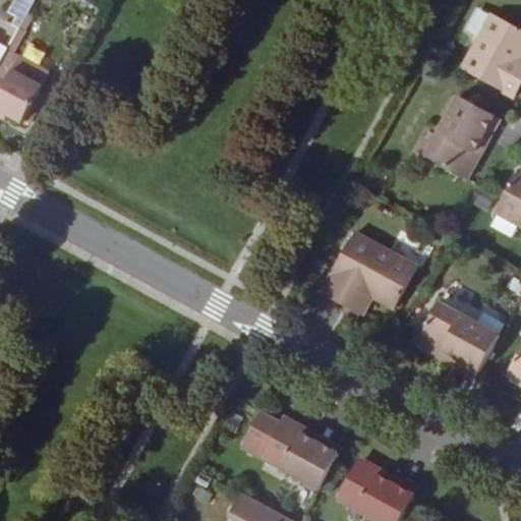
[(520,29),(494,13),(463,69),(501,91),(514,97),(520,83),(520,68),(518,67),(520,61),(520,29)]
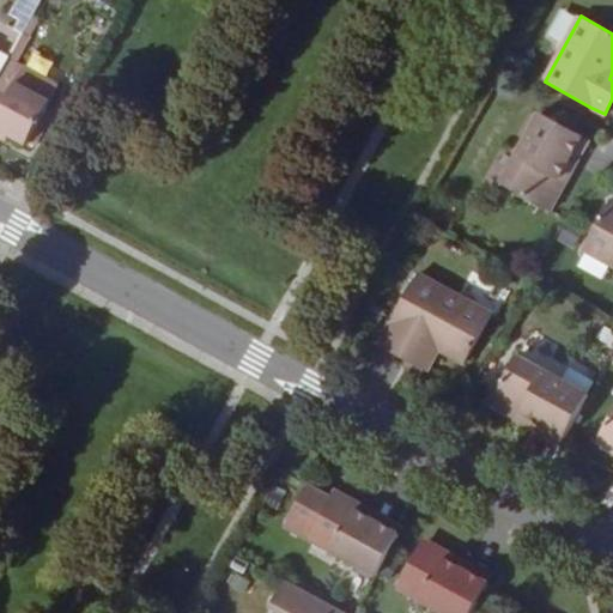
[(7,58),(0,71),(0,89),(7,93),(23,65),(7,58)]
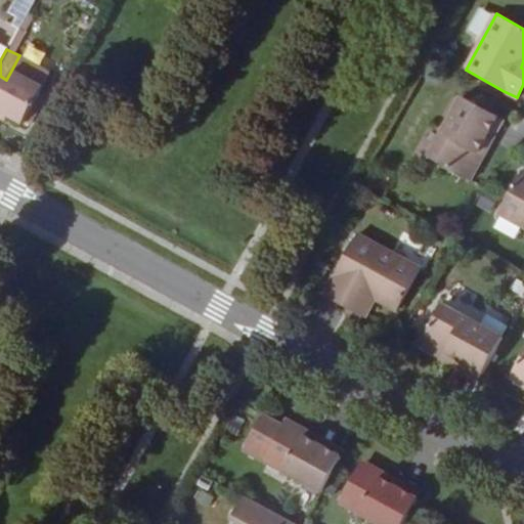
[(0,76),(0,111),(7,115),(22,123),(49,73),(19,55),(6,80),(0,76)]
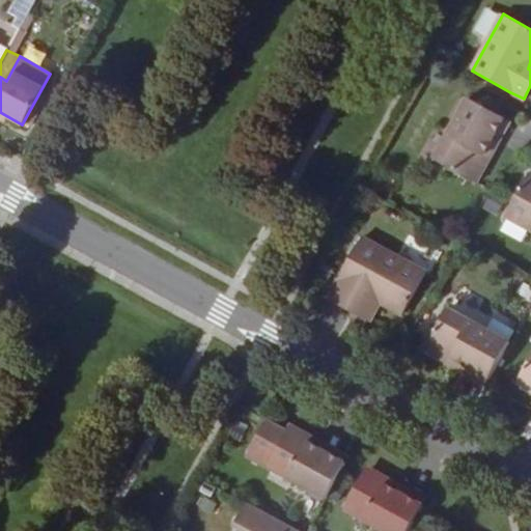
[(436,159),(476,183),(490,159),(483,156),(504,118),(498,114),(469,99),(436,159)]
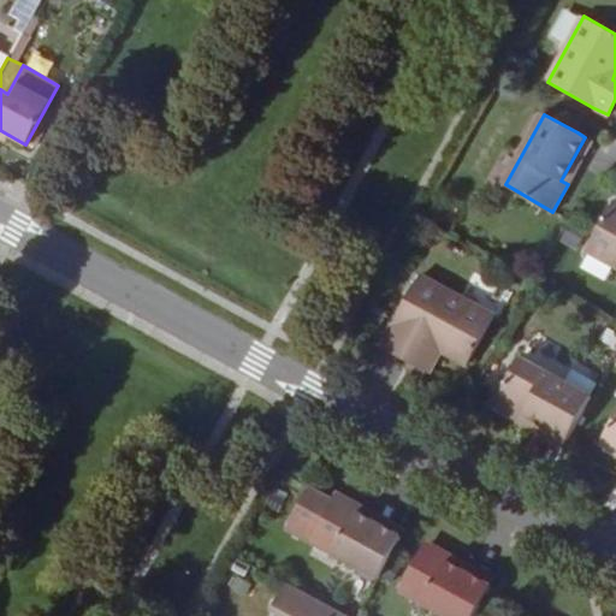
[(592,141),(585,137),(561,181),(568,184),(592,141)]
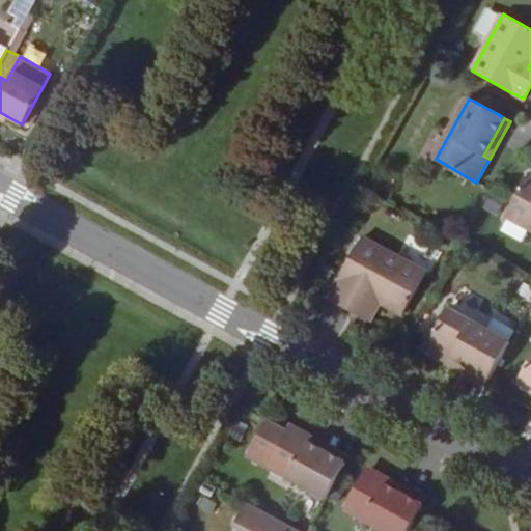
[(506,216),(530,228),(530,173),(529,172),(513,202),(506,216)]
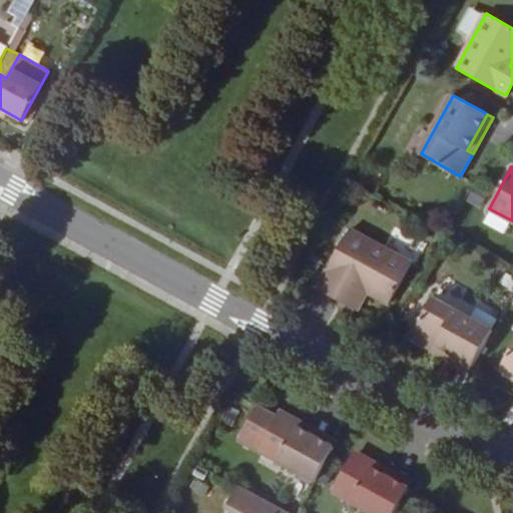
[(362,287),(372,293),(391,304),(414,263),(352,228),(320,288),(353,305),(362,287)]
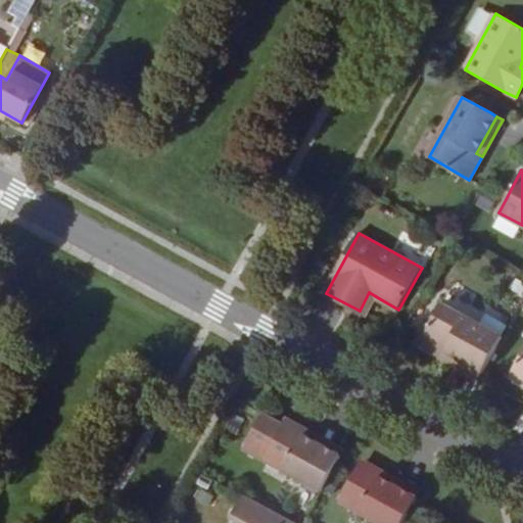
[(369,316),(379,298),(369,292),(360,311),(369,316)]
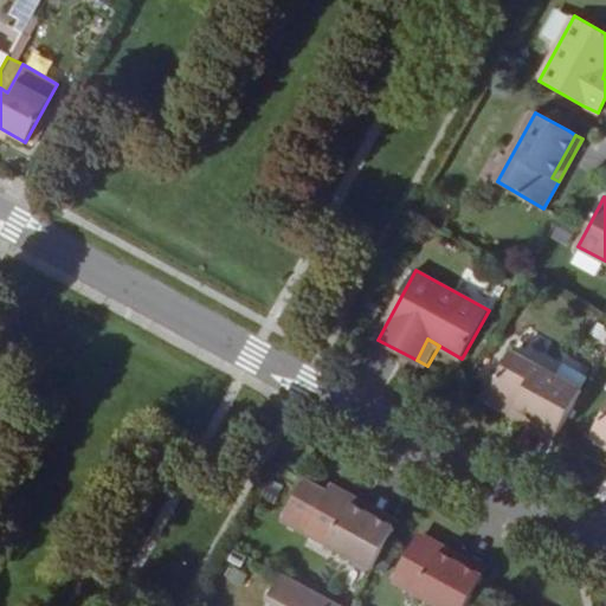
[(520,408),(560,431),(584,389),(580,388),(560,376),(514,352),(487,400),(515,416),(520,408)]
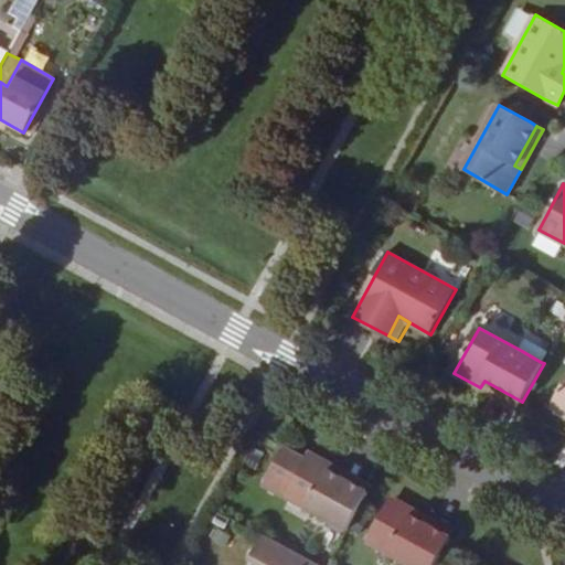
[(529,338),(522,351),(541,362),(547,349),(529,338)]
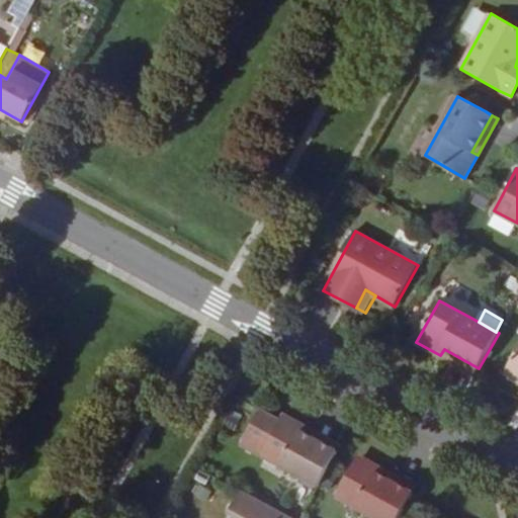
[(440,355),(476,374),(479,368),(444,349),(440,355)]
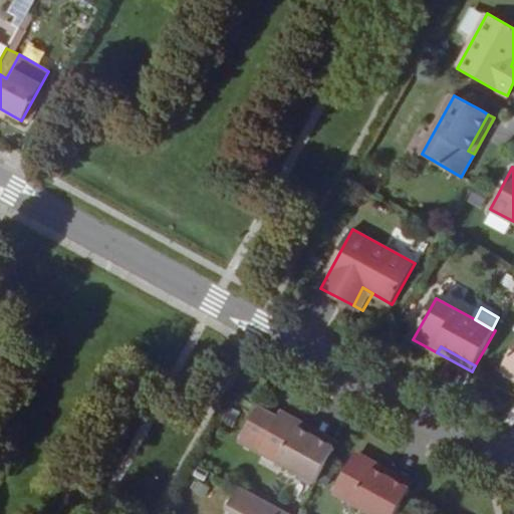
[(513,350),(503,370),(513,376),(513,350)]
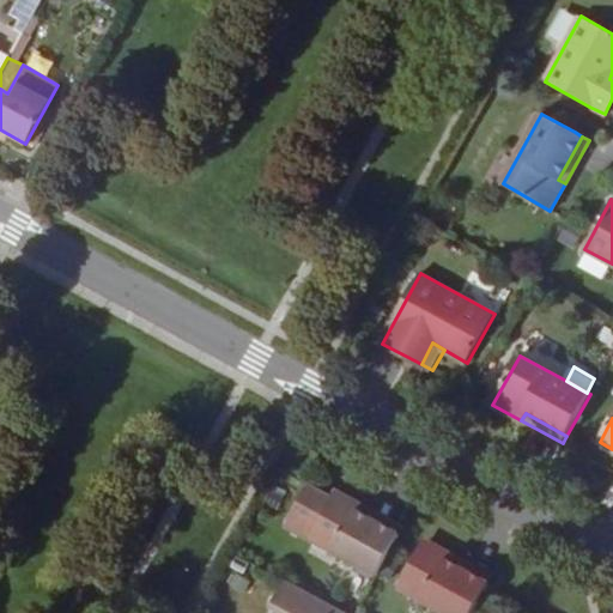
[(335,487),(332,493),(308,535),(376,574),(393,542),(402,525),(335,487)]
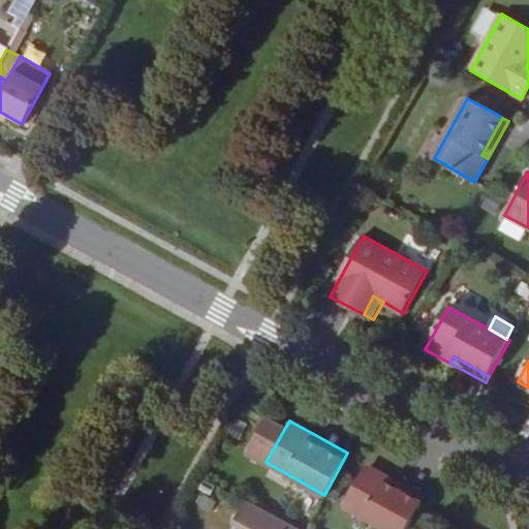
[(386,528),(406,528),(416,510),(425,495),(367,463),(358,478),(343,504),(386,528)]
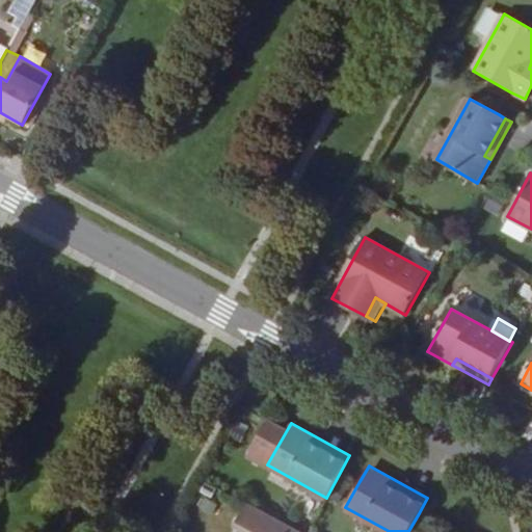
[(301,531),(247,502),(234,526),(246,531),(301,531)]
